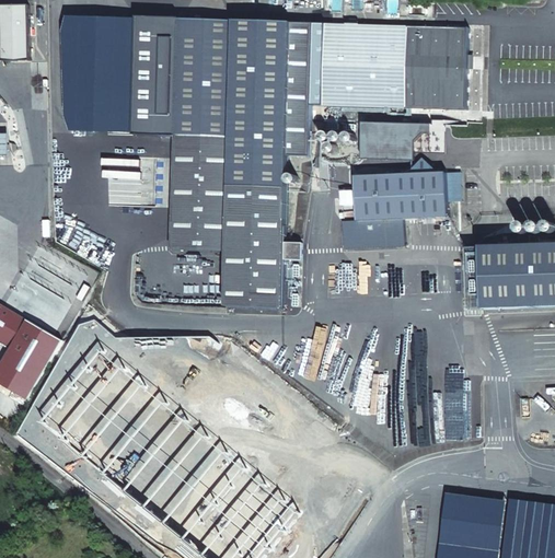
[(11,8),(0,7),(0,59),(25,59),(25,3),(11,4),(11,8)]
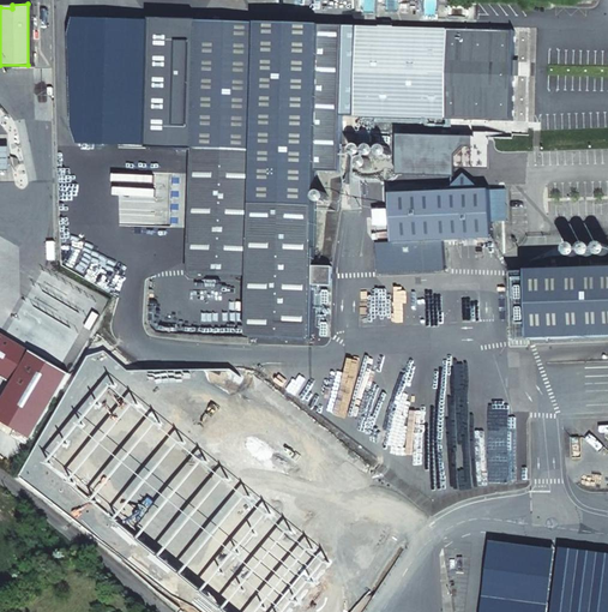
[(339,23),(317,23),(192,19),(187,273),(248,275),(247,335),(308,336),(309,282),(329,283),(330,263),(311,263),(313,165),(337,166),(339,23)]
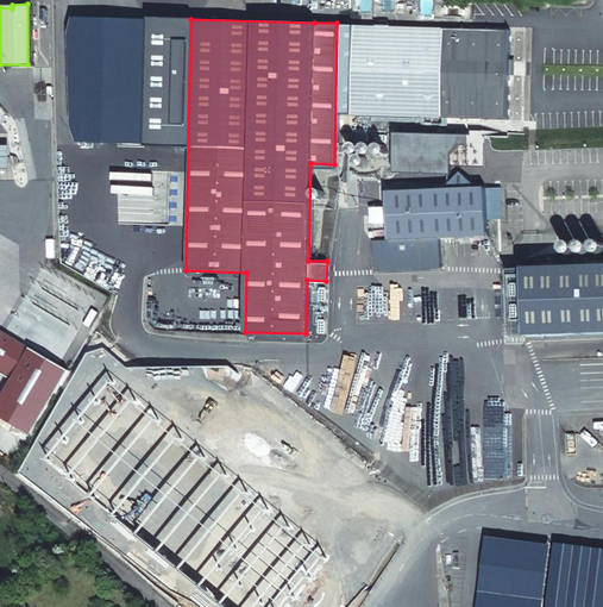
[(438,26),(349,24),(346,114),(437,117),(438,26)]
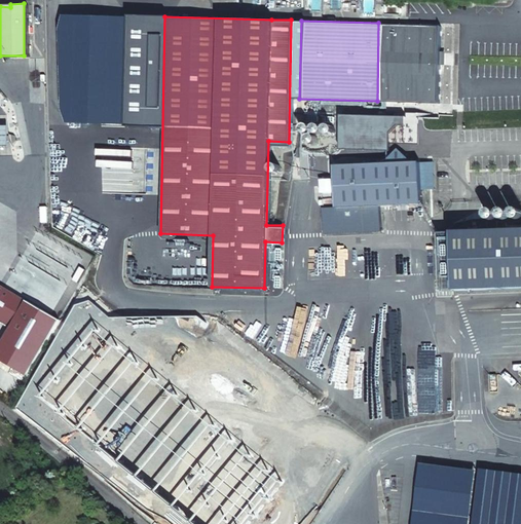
[(94,39),(94,23),(67,24),(68,40),(94,39)]
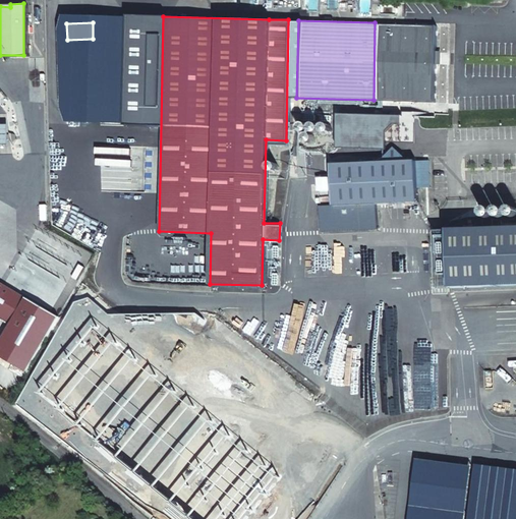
[(431,102),(433,23),(375,22),(374,100),(431,102)]
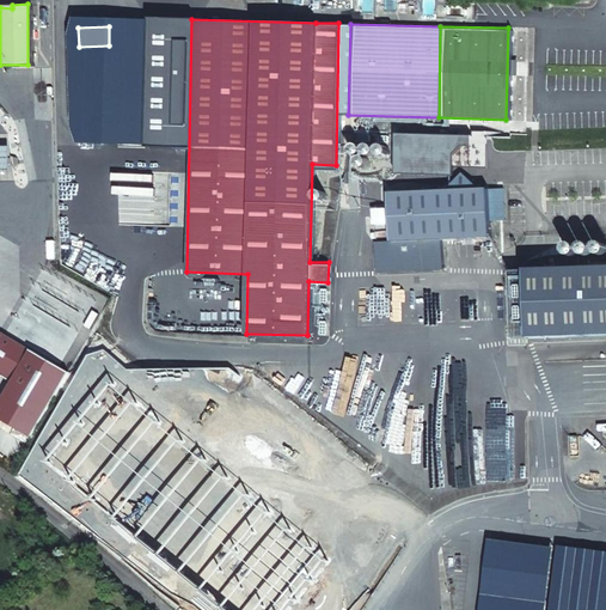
[(441,189),(385,191),(386,241),(369,241),(372,270),(439,268),(436,238),(487,235),(484,187),(475,187),(458,171),(441,189)]
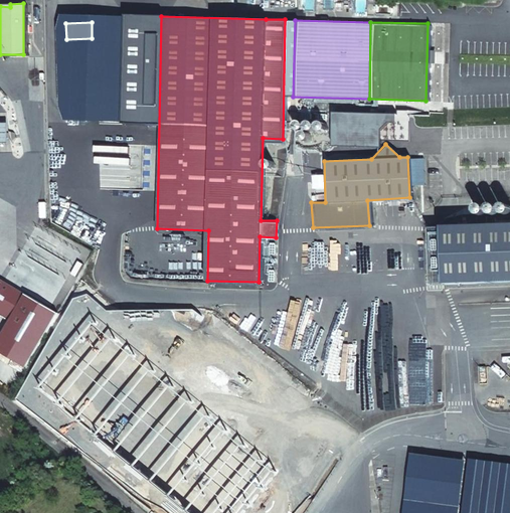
[(509,222),(423,226),(426,269),(442,268),(442,283),(509,280),(509,222)]
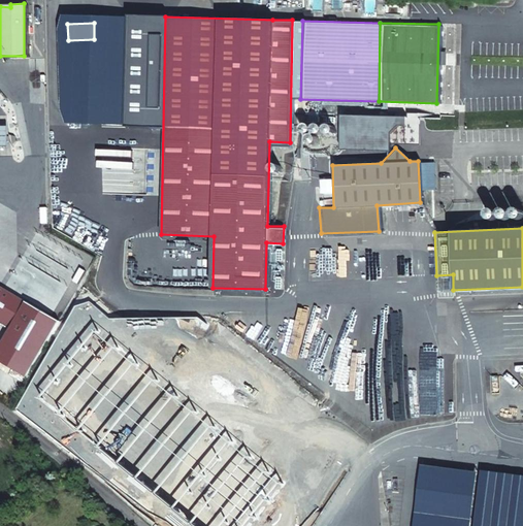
[(453,274),(436,275),(437,291),(453,290),(453,274)]
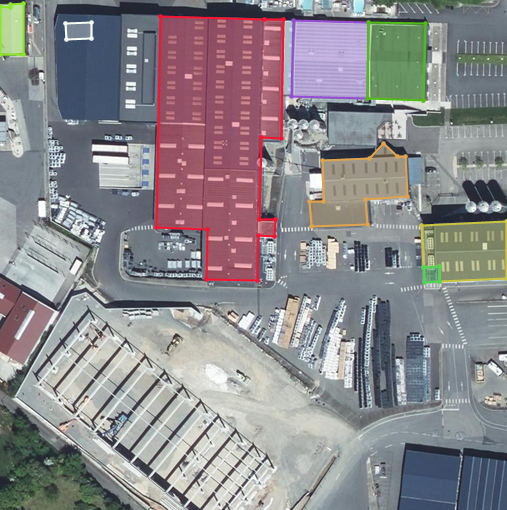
[(52,307),(0,277),(0,287),(18,297),(1,326),(32,343),(52,307)]
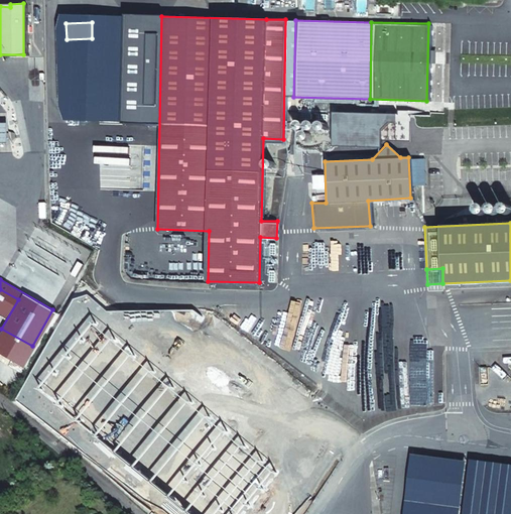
[(232,424),(240,415),(208,388),(193,404),(214,424),(210,427),(217,434),(229,422),(232,424)]
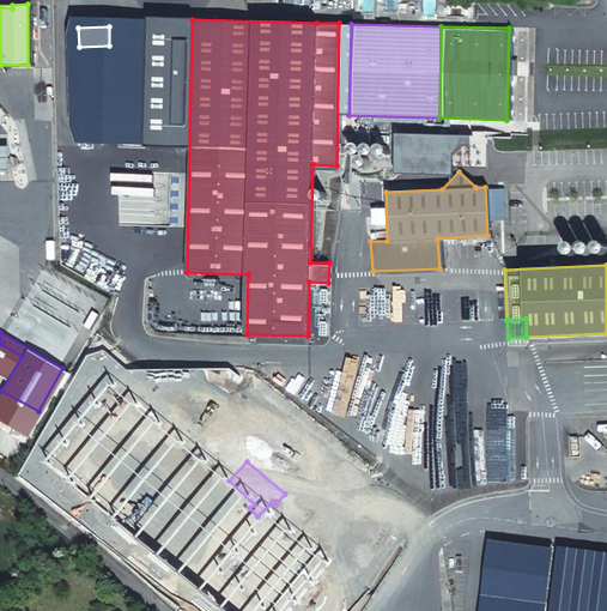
[(348,489),(337,483),(326,502),(339,508),(348,489)]
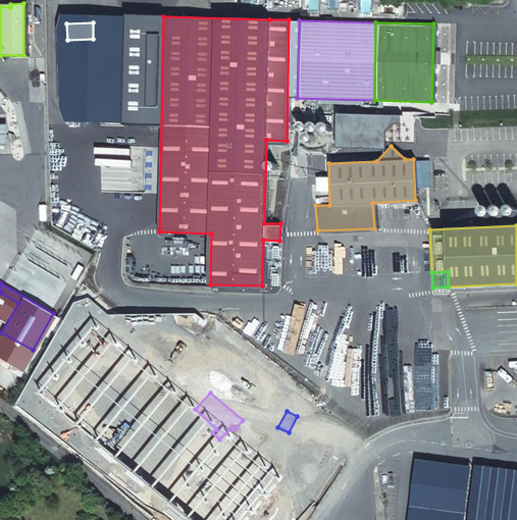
[(144,519),(160,519),(178,501),(179,498),(171,490),(165,497),(160,492),(164,487),(156,480),(152,483),(150,482),(137,497),(151,511),(144,519)]
